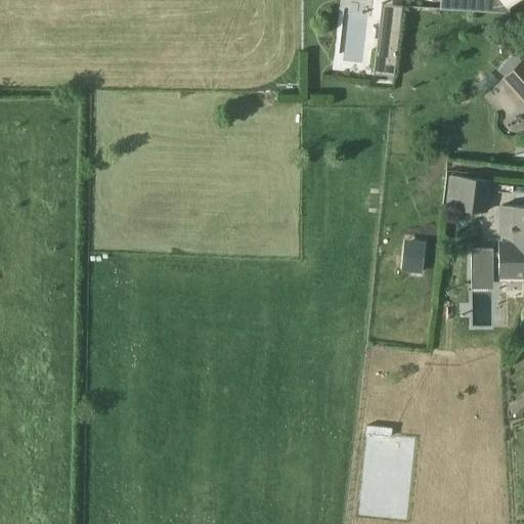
[(513,0),(438,0),(438,9),(509,12),(510,3),(513,0)]
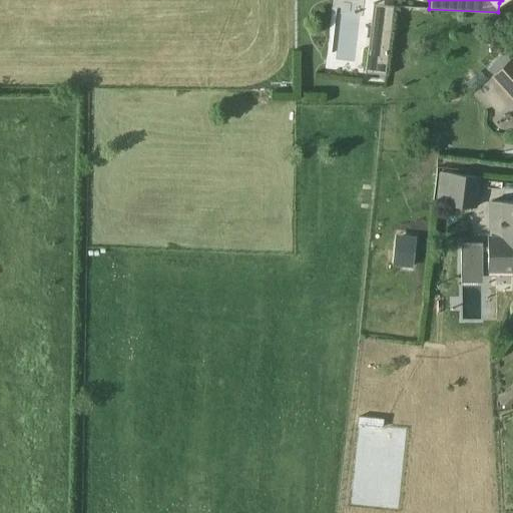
[(372,4),(365,72),(386,74),(393,7),(372,4)]
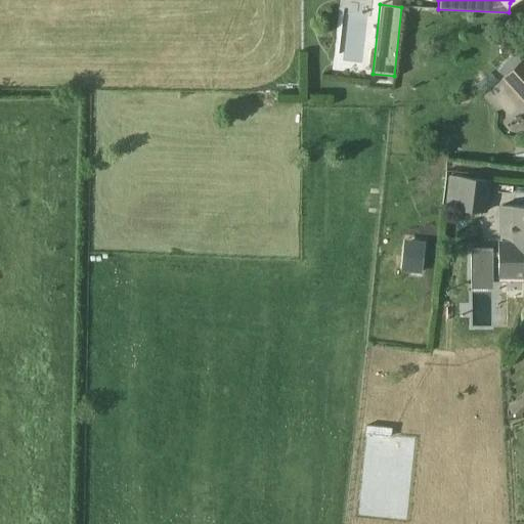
[(497,71),(503,76),(521,58),(516,53),(497,71)]
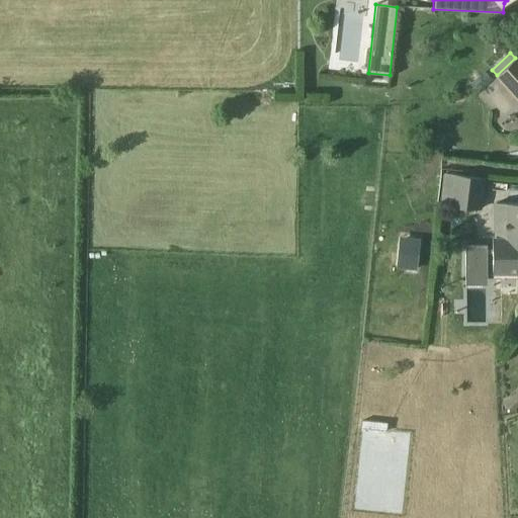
[(517,61),(515,58),(497,75),(517,97),(517,61)]
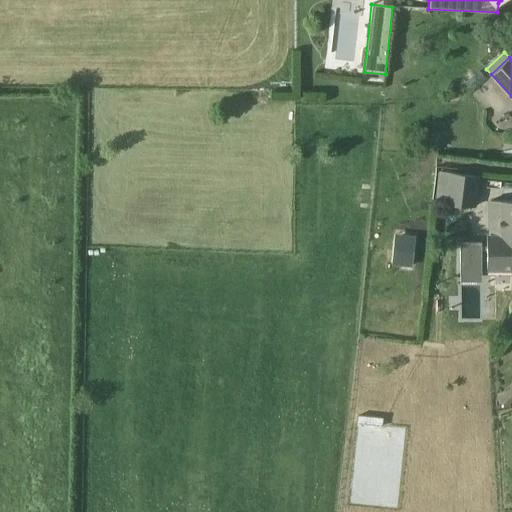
[(475,207),(478,175),(449,172),(446,204),(475,207)]
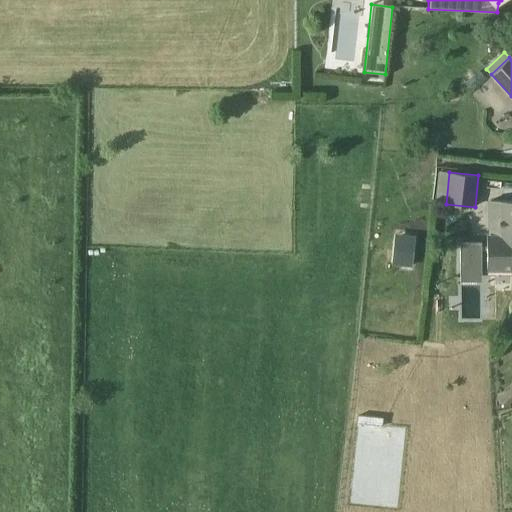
[(481,241),(487,242),(487,244),(487,269),(511,269),(511,273),(511,272),(511,200),(488,201),(487,234),(486,234),(487,237),(480,238),(480,234),(459,234),(459,264),(481,264),(481,241)]
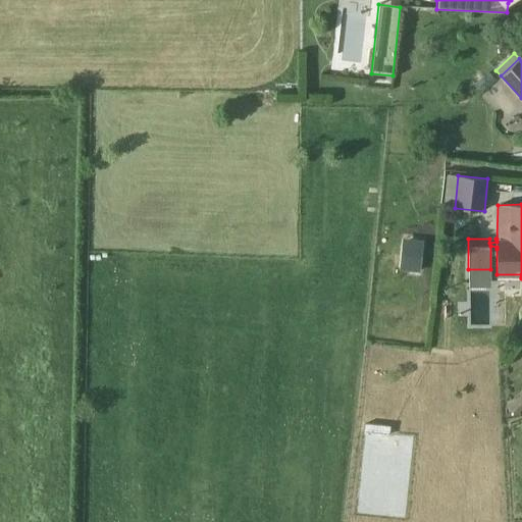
[(419,271),(422,242),(409,241),(407,259),(401,258),(400,268),(419,271)]
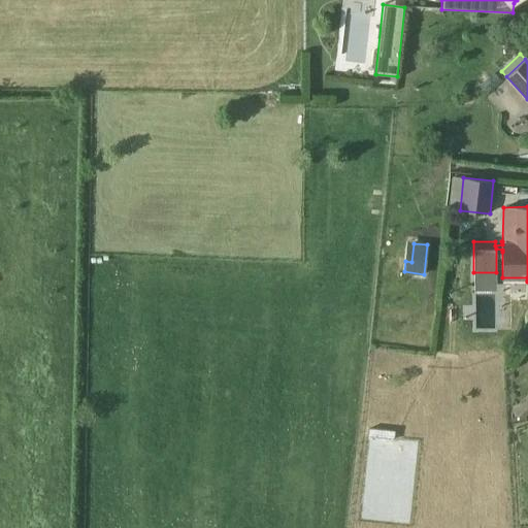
[(523,421),(527,416),(527,403),(526,401),(514,411),(523,421)]
